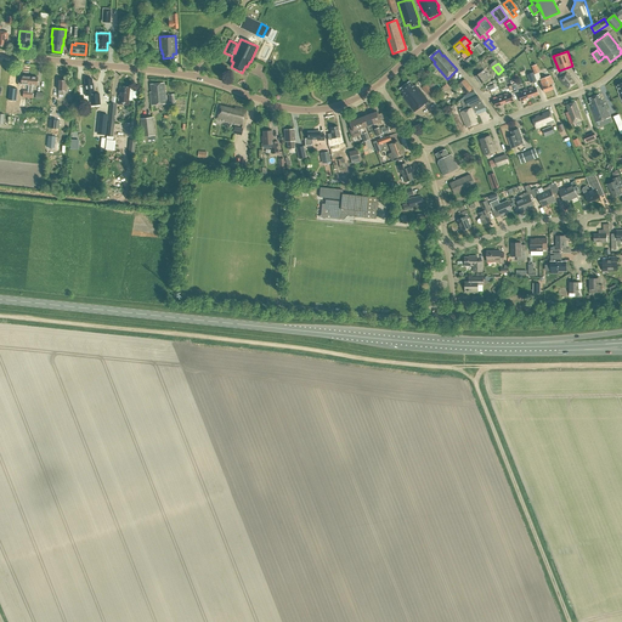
[(536,74),(535,74),(533,72),(527,74),(531,83),(542,79),(539,73),(541,72),(537,64),(532,66),(536,74)]
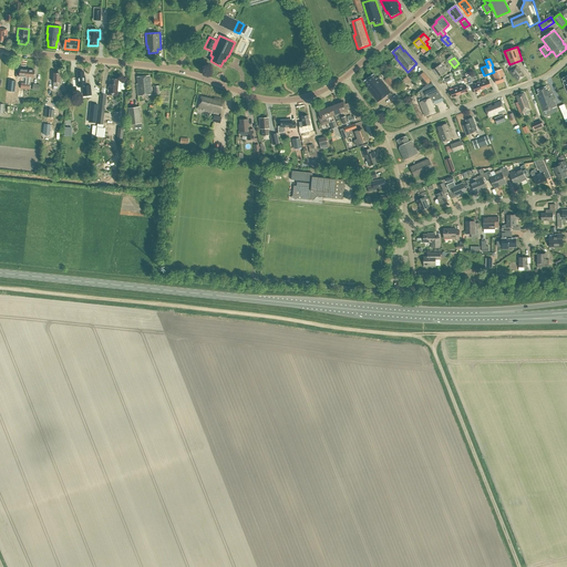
[(441,69),(439,65),(434,70),(439,76),(446,71),(443,66),(441,69)]
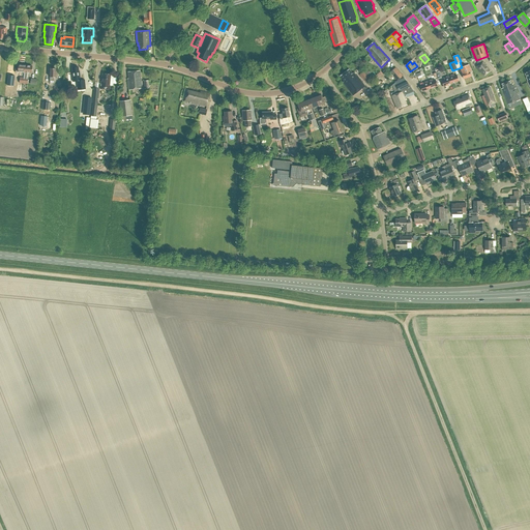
[(476,66),(481,72),(482,72),(484,76),(491,70),(483,61),(476,66)]
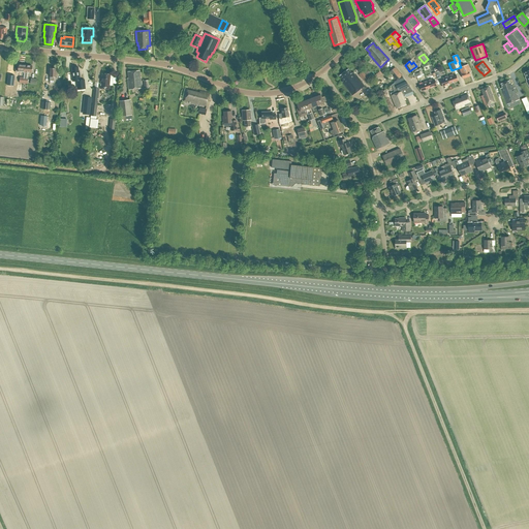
[(462,73),(463,79),(471,76),(469,71),(471,70),(468,64),(460,67),(462,73)]
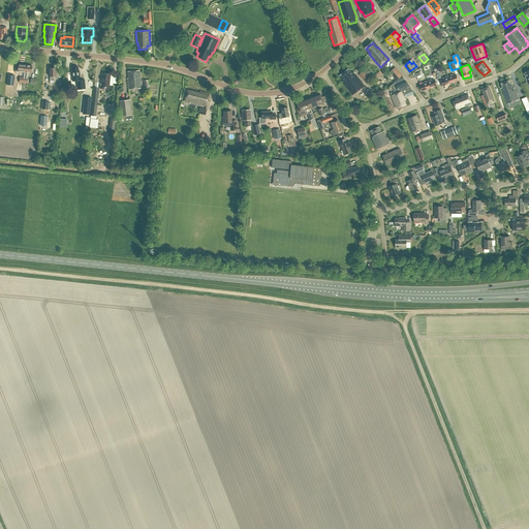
[(72,82),(76,81),(76,87),(85,86),(84,80),(80,81),(79,71),(78,67),(72,67),(72,71),(71,72),(72,82)]
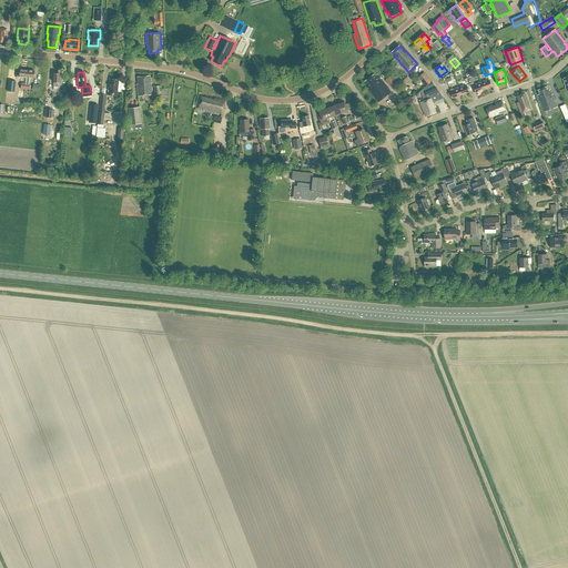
[(393,89),(397,84),(387,72),(384,75),(387,79),(385,80),(393,89)]
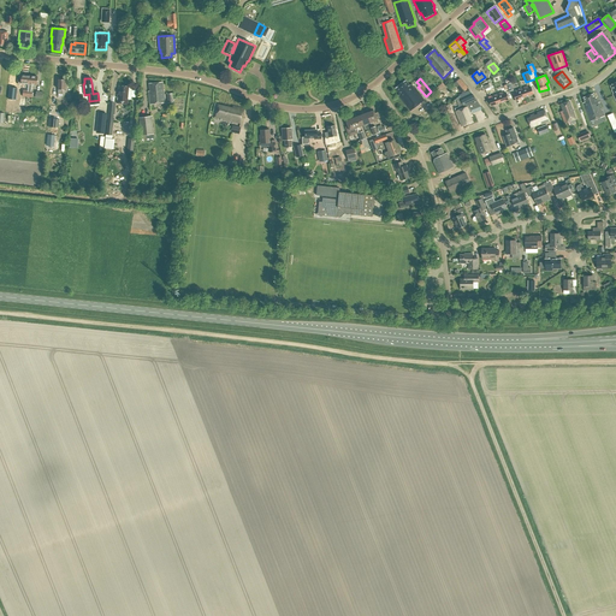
[(454,84),(462,94),(468,89),(461,78),(454,84)]
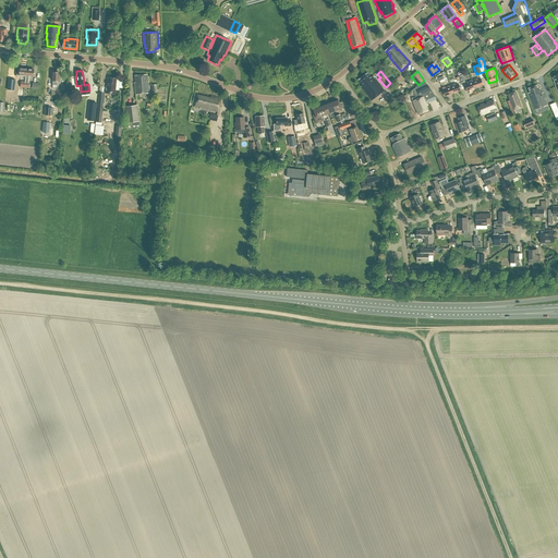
[(438,79),(439,81),(444,80),(444,77),(446,76),(445,72),(441,73),(441,74),(437,75),(438,79)]
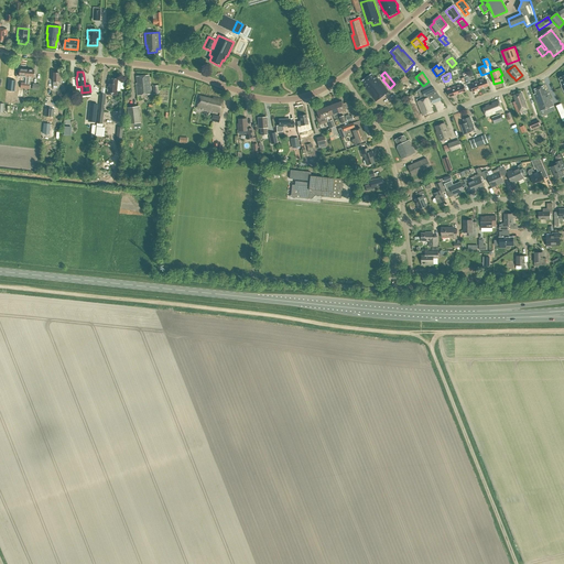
[(365,88),(376,101),(389,91),(380,80),(379,80),(377,77),(376,78),(371,74),(362,80),(367,87),(365,88)]
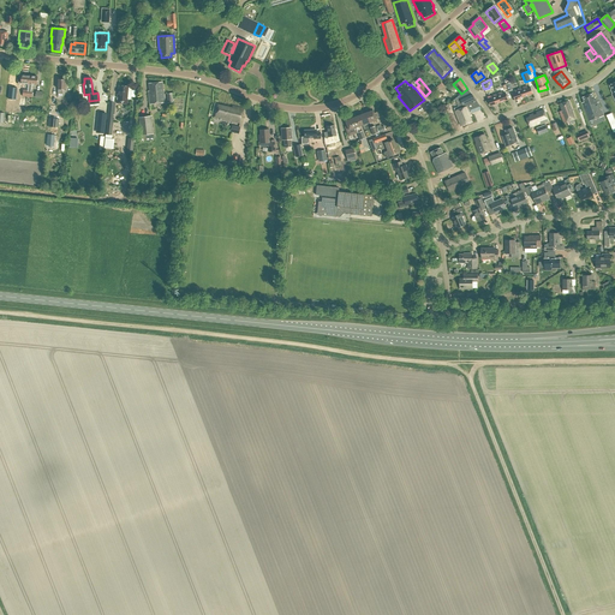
[(148,84),(149,105),(165,102),(165,94),(163,94),(163,90),(162,90),(162,82),(148,84)]
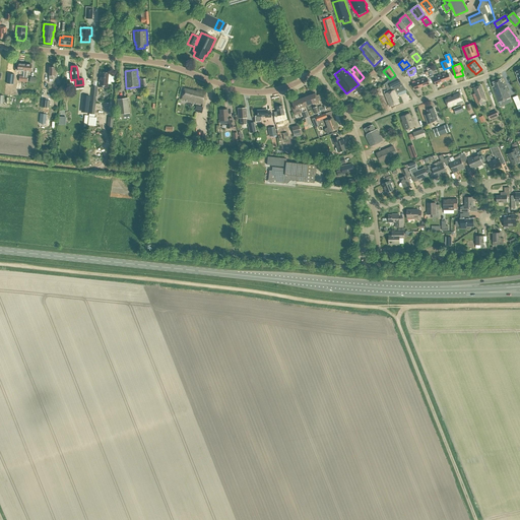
[(100,84),(99,84),(99,87),(107,88),(109,73),(101,72),(100,79),(99,79),(99,82),(100,82),(100,84)]
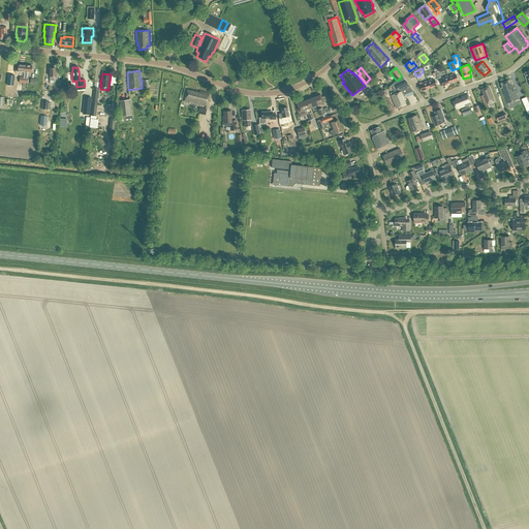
[(448,76),(450,84),(459,81),(457,75),(454,76),(453,74),(448,76)]
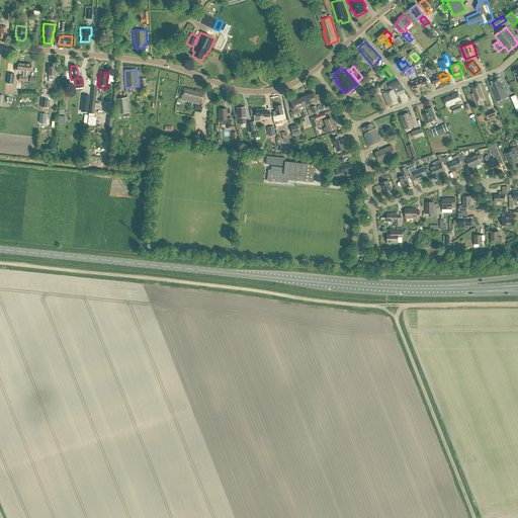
[(432,79),(434,85),(441,82),(439,75),(434,76),(435,78),(432,79)]
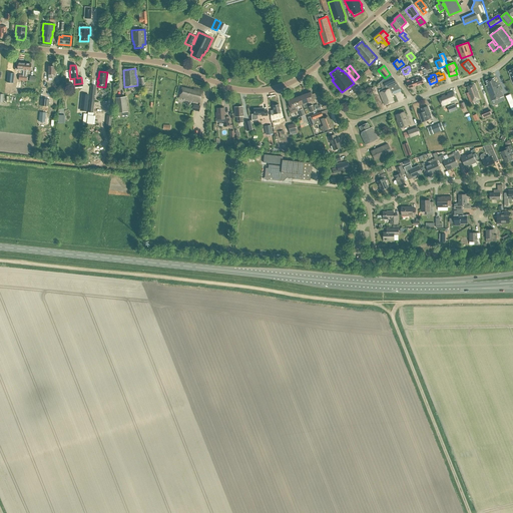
[(385,85),(387,88),(397,83),(392,75),(385,78),(383,79),(385,85)]
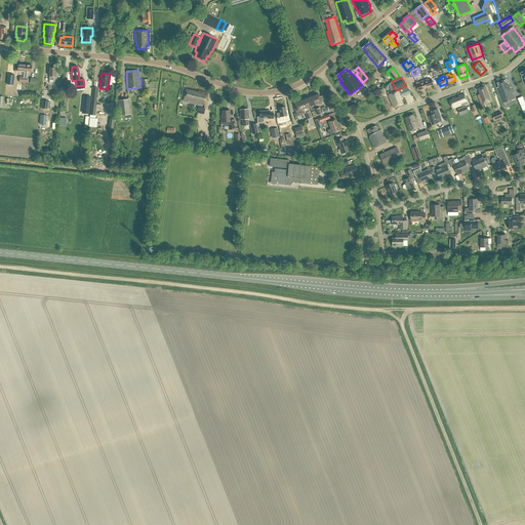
[(378,89),(385,84),(380,78),(373,83),(378,89)]
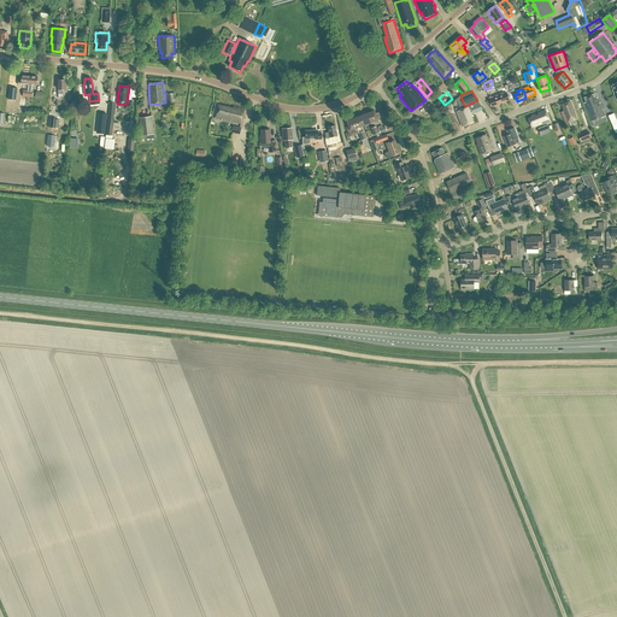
[(498,94),(501,104),(510,100),(507,94),(505,95),(504,92),(498,94)]
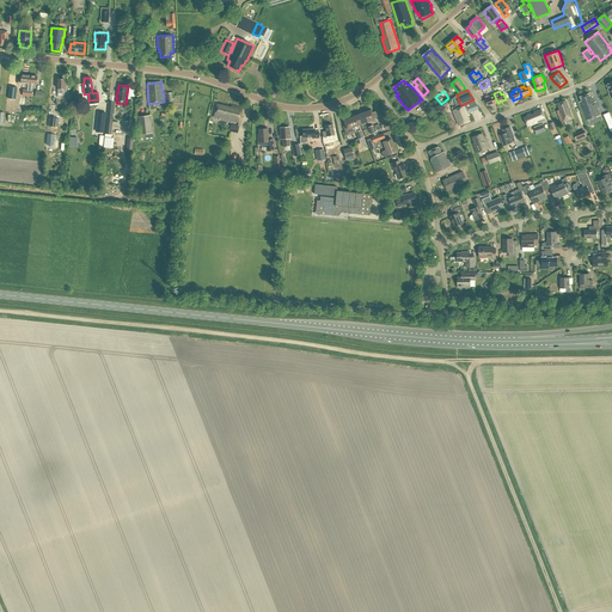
[(487,99),(489,105),(497,103),(494,93),(488,96),(489,98),(487,99)]
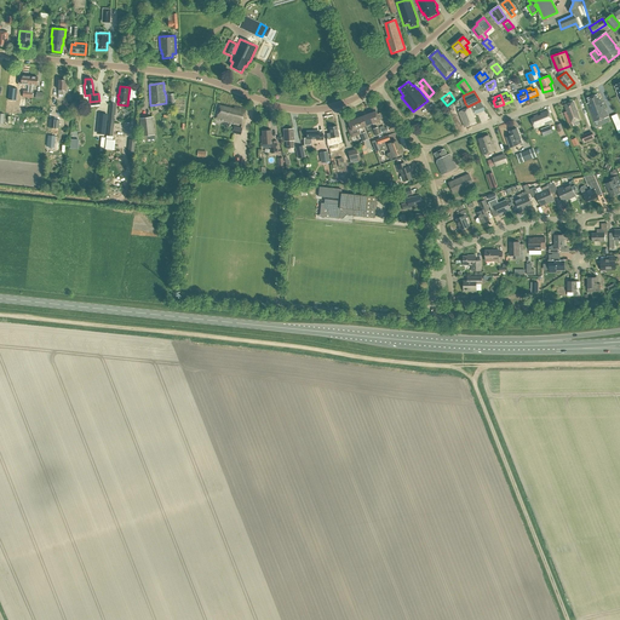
[(600,99),(598,95),(587,98),(590,103),(586,104),(593,122),(609,118),(603,103),(602,103),(601,98),(600,99)]
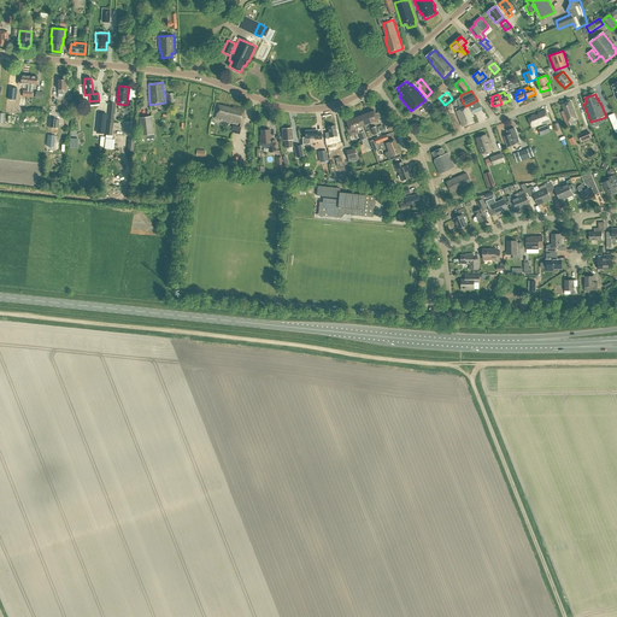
[(564,111),(562,112),(566,123),(577,119),(570,101),(562,105),(564,111)]
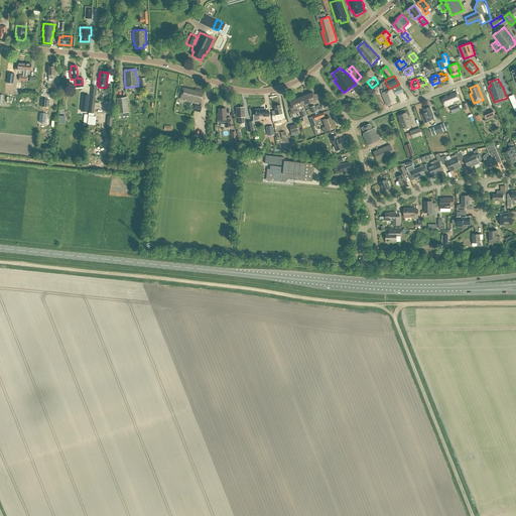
[(91,86),(88,113),(94,113),(95,101),(96,98),(95,98),(95,96),(96,96),(97,86),(91,86)]
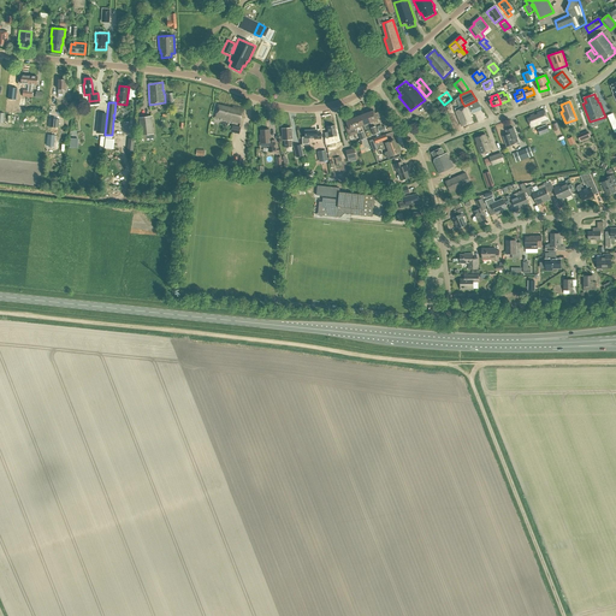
[(215,117),(230,120),(230,122),(241,124),(244,110),(232,106),(232,108),(218,105),(215,117)]
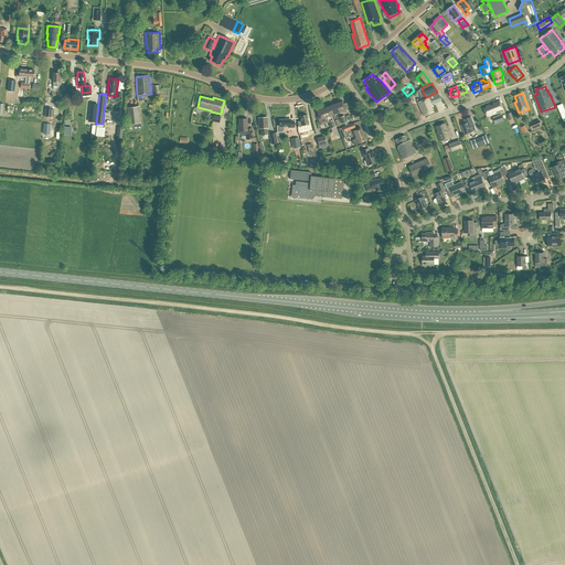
[(423,110),(425,115),(433,113),(430,107),(432,106),(428,98),(427,98),(419,102),(418,103),(422,110),(423,110)]
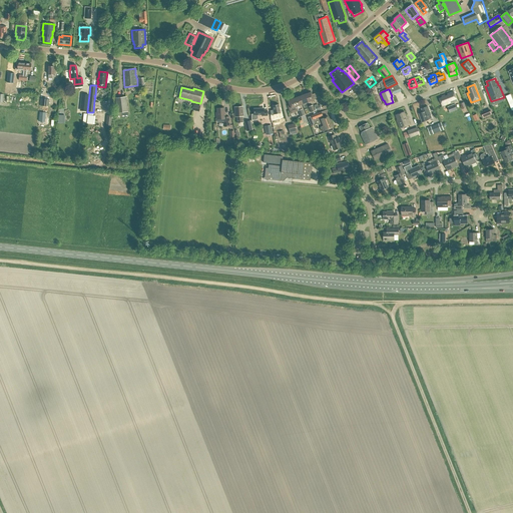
[(311,92),(305,94),(308,102),(314,100),(312,95),(311,92)]
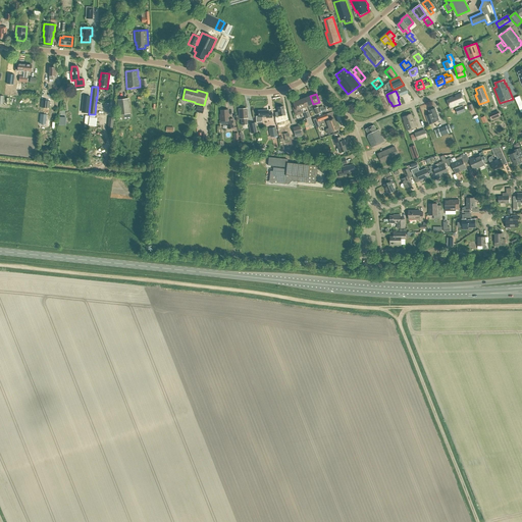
[(451,99),(448,101),(451,108),(459,105),(460,106),(465,103),(462,94),(456,96),(456,97),(453,98),(453,97),(450,98),(451,99)]
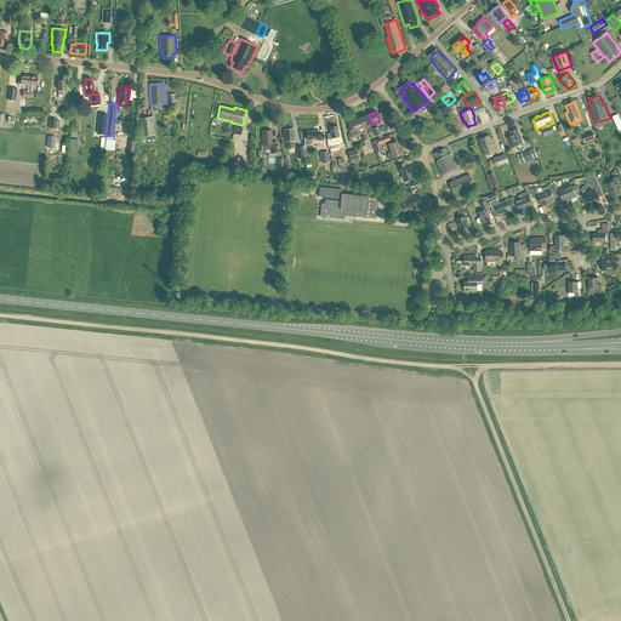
[(369,114),(362,118),(365,126),(372,124),(369,114)]
